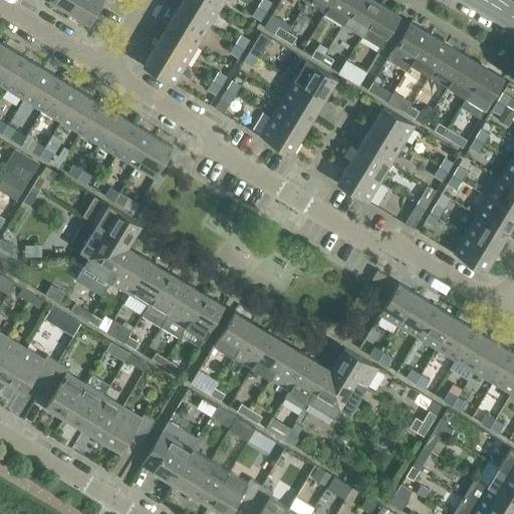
[(52,0),(52,1),(70,12),(77,0),(52,0)]
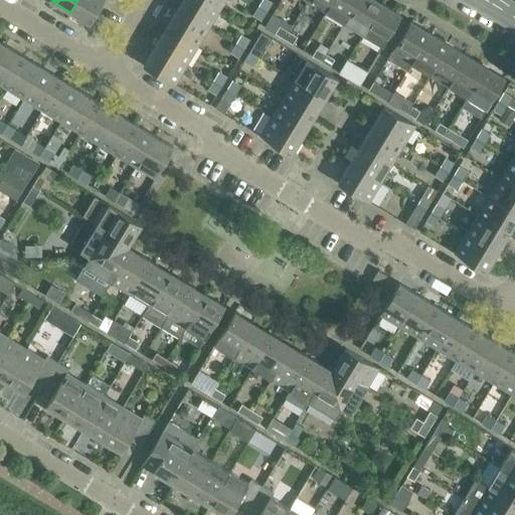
[(91,24),(104,0),(77,0),(70,12),(91,24)]
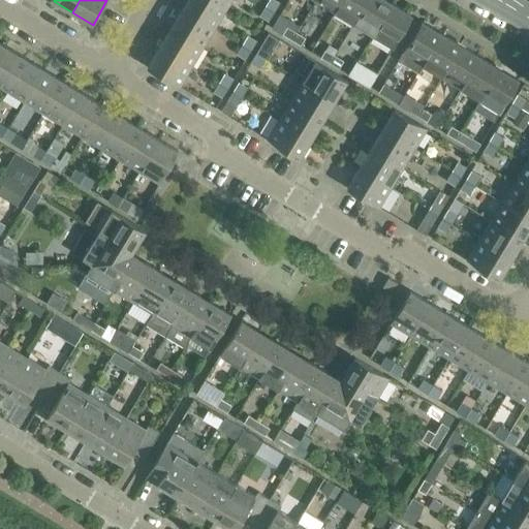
[(226,9),(211,0),(188,0),(183,9),(215,28),(226,9)]
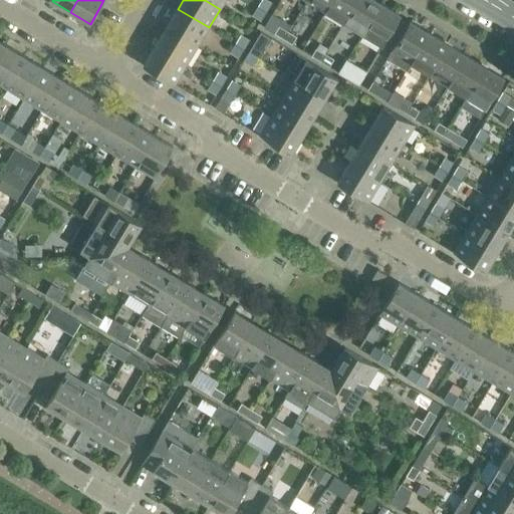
[(205,0),(220,9),(225,0),(205,0)]
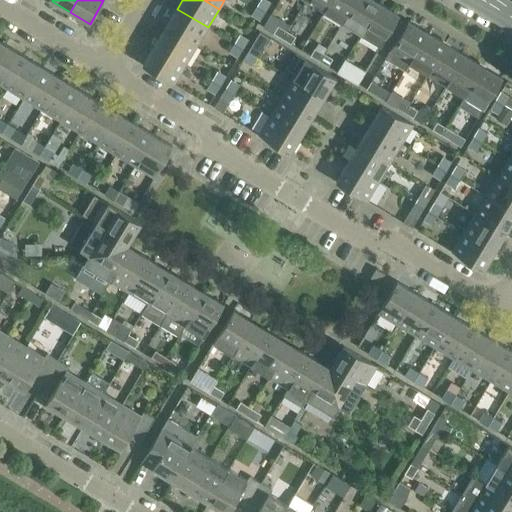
[(271,3),(265,0),(260,0),(257,6),(265,12),(271,3)]
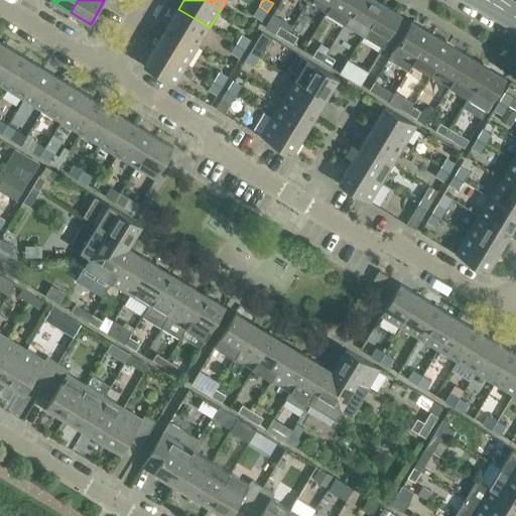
[(307,0),(327,12),(333,0),(307,0)]
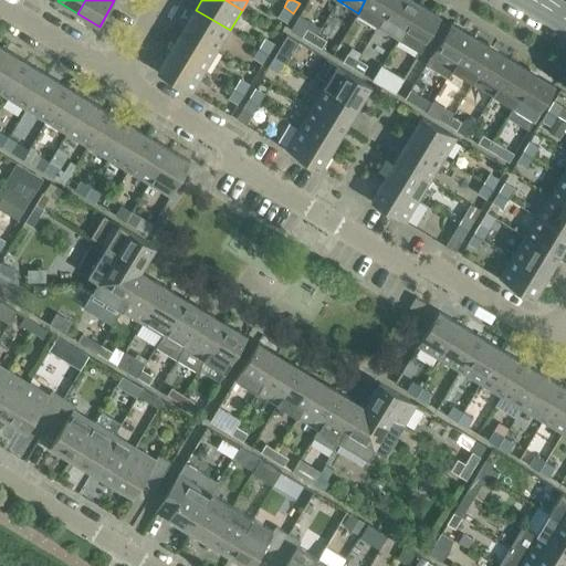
[(365,0),(358,13),(378,25),(394,0),(365,0)]
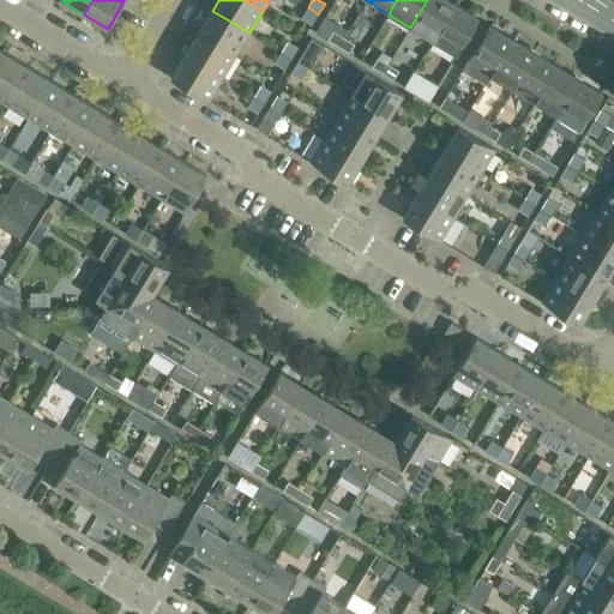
[(447,0),(427,0),(410,28),(433,41),(455,4),(447,0)]
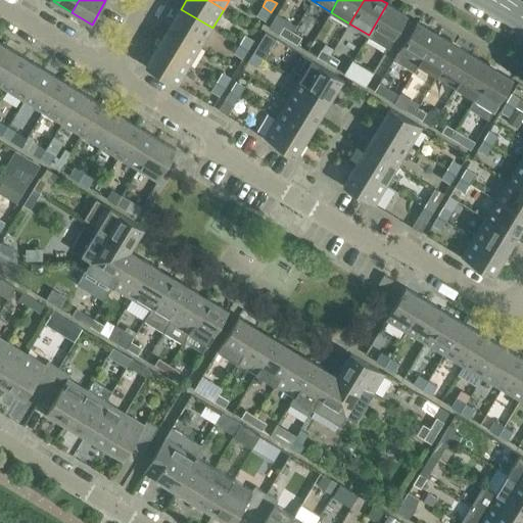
[(388,47),(408,15),(387,3),(369,35),(388,47)]
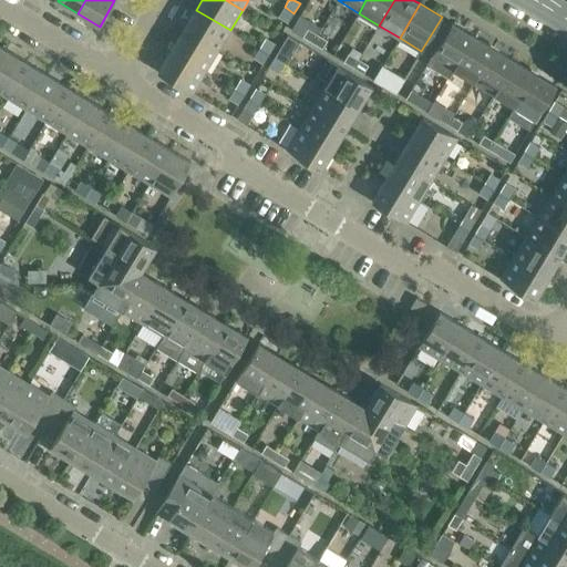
[(279,17),(288,22),(294,13),(285,7),(279,17)]
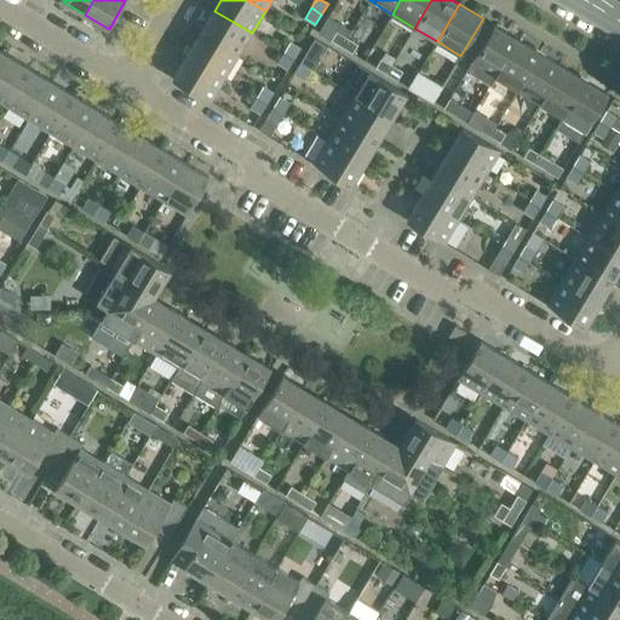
[(252,33),(214,11),(201,33),(239,56),(252,33)]
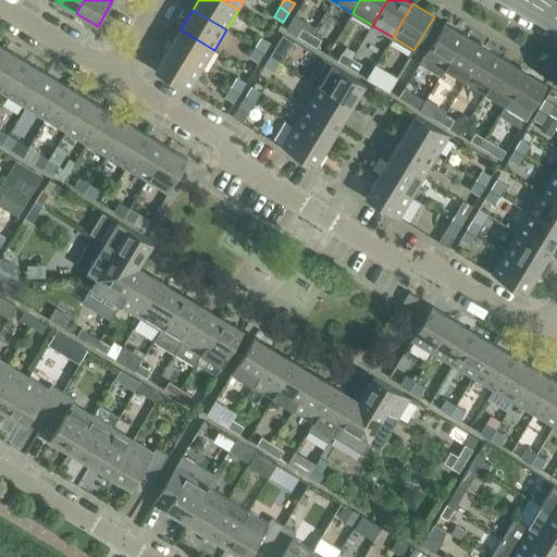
[(307,41),(312,33),(292,21),(286,29),(307,41)]
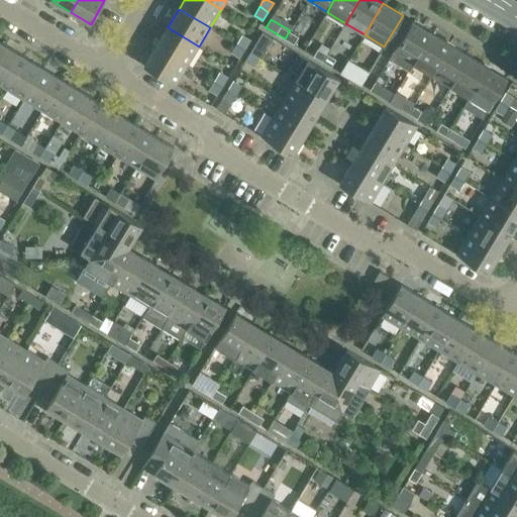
[(431,33),(412,21),(389,59),(409,71),(413,64),(431,33)]
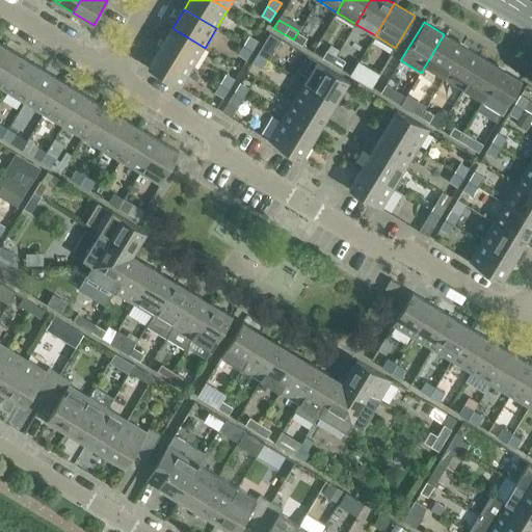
[(205,48),(173,28),(161,48),(193,67),(205,48)]
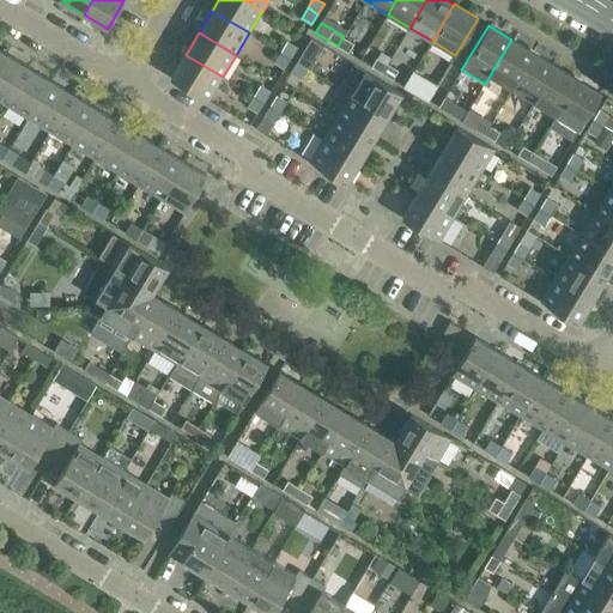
[(350,53),(356,43),(344,36),(338,46),(350,53)]
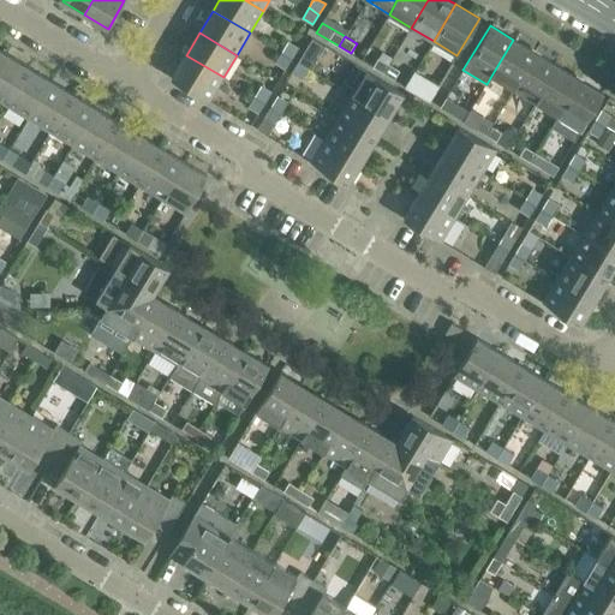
[(324,46),(312,39),(298,61),(309,69),(310,70),(324,46)]
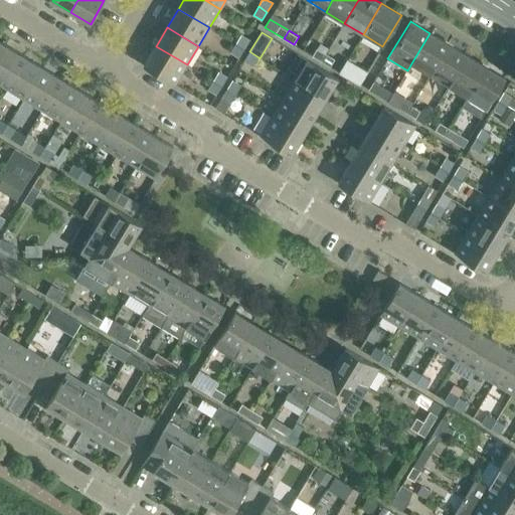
[(430,74),(449,44),(430,33),(411,63),(430,74)]
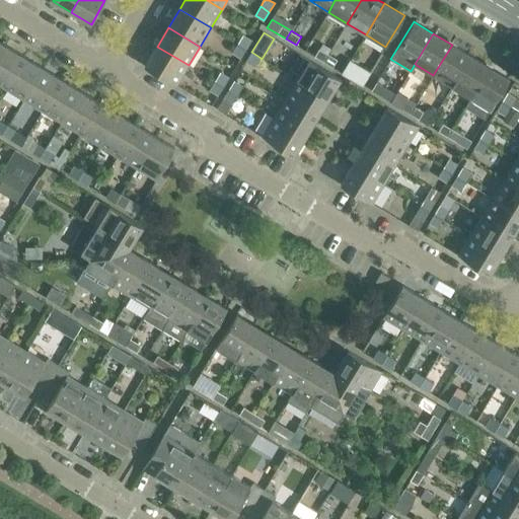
[(251,41),(243,35),(238,44),(246,50),(251,41)]
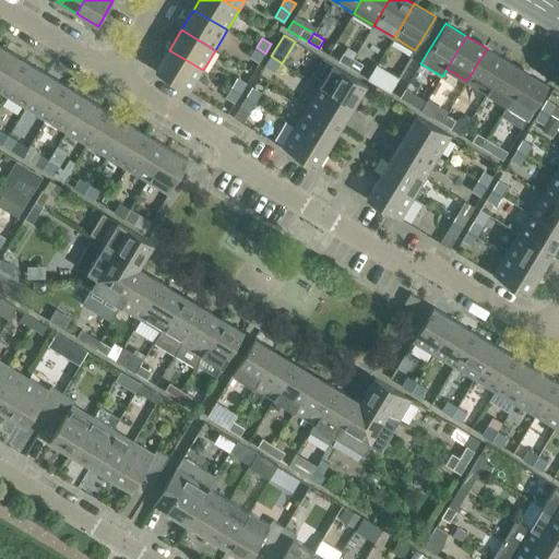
[(347,46),(339,60),(348,67),(354,57),(357,51),(347,46)]
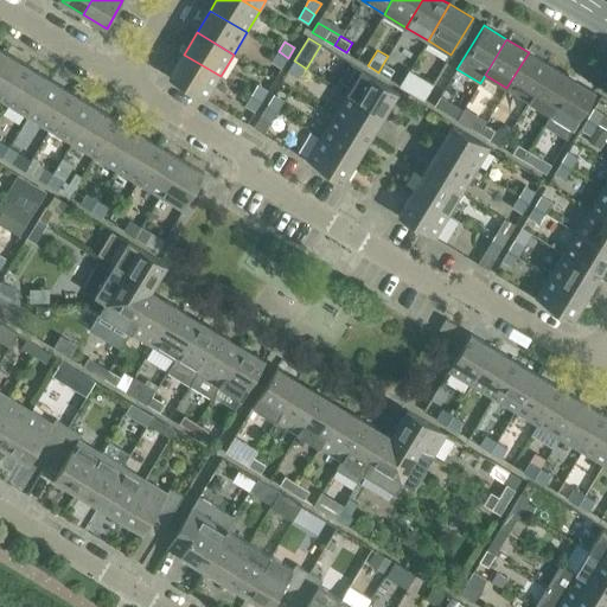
[(272,62),(282,68),(288,58),(279,51),(272,62)]
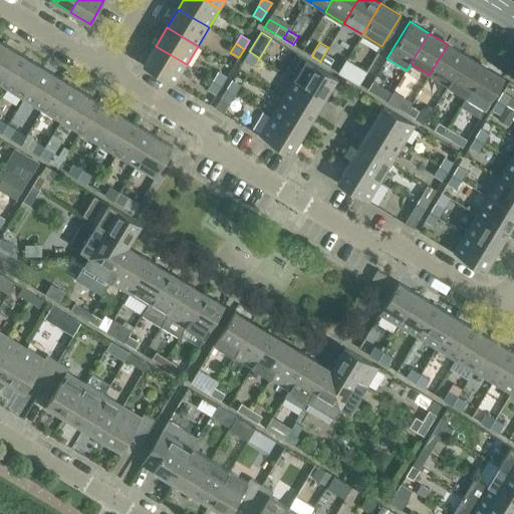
[(448,86),(466,55),(448,44),(429,74),(448,86)]
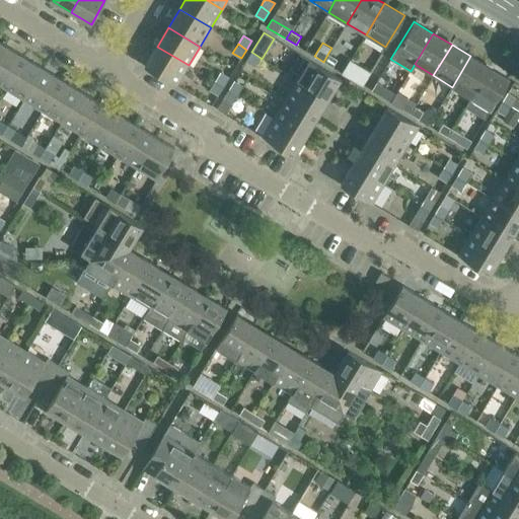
[(0,85),(5,88),(24,57),(5,46),(0,54),(0,85)]
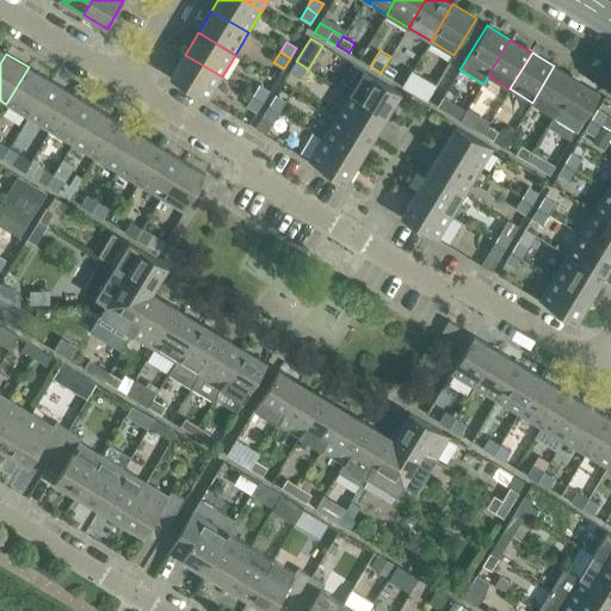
[(171,78),(208,100),(222,76),(185,55),(171,78)]
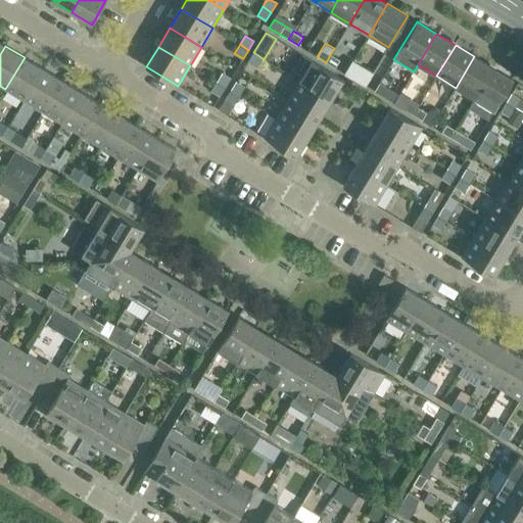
[(248,61),(256,66),(263,58),(253,52),(248,61)]
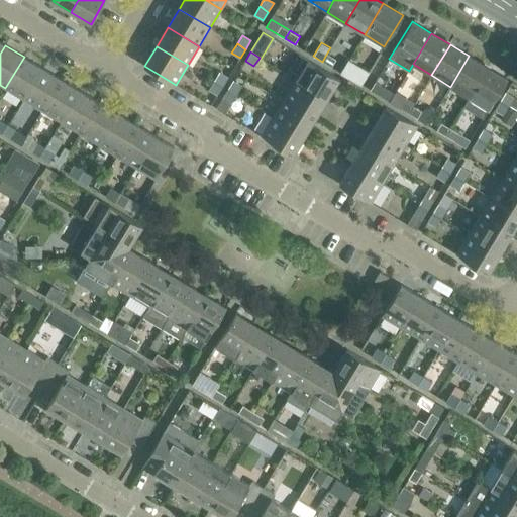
[(331,67),(337,59),(327,53),(322,62),(331,67)]
